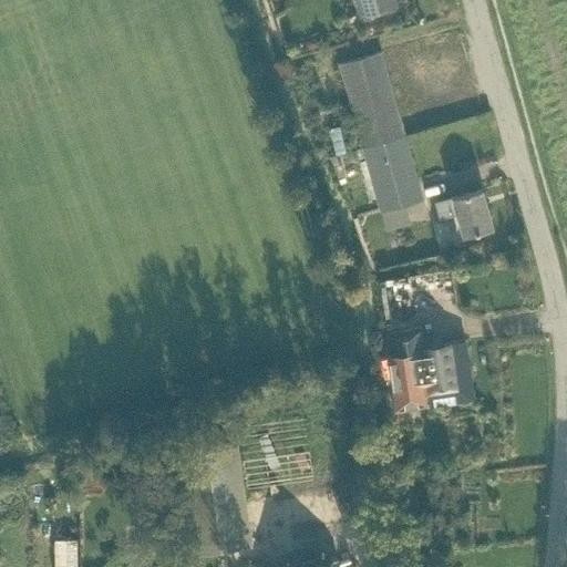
[(356,0),(360,14),(394,4),(392,0),(356,0)]
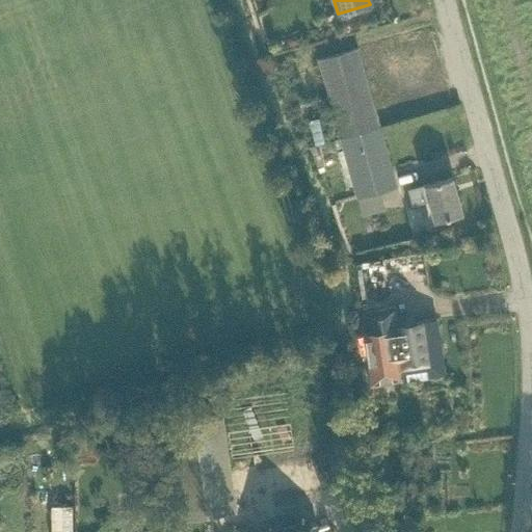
[(357,48),(317,59),(339,139),(340,139),(379,128),(357,48)]
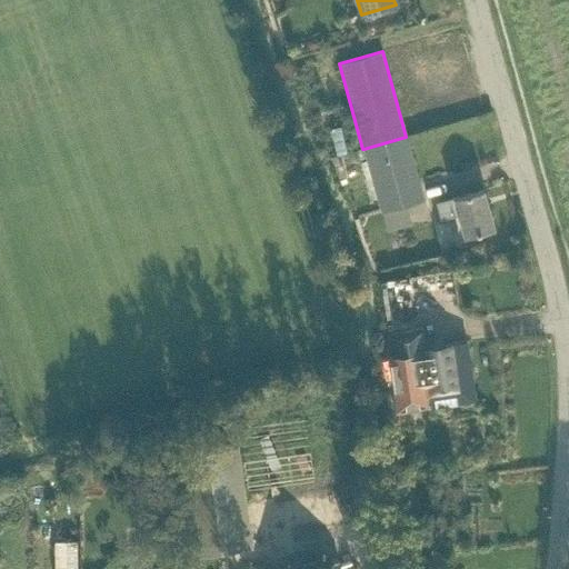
[(381,212),(407,206),(423,200),(406,137),(363,149),(381,212)]
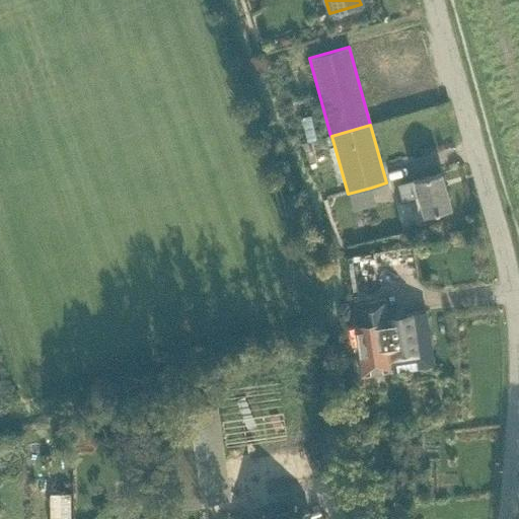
[(323,134),(323,138),(311,141),(313,150),(332,145),(329,133),(323,134)]
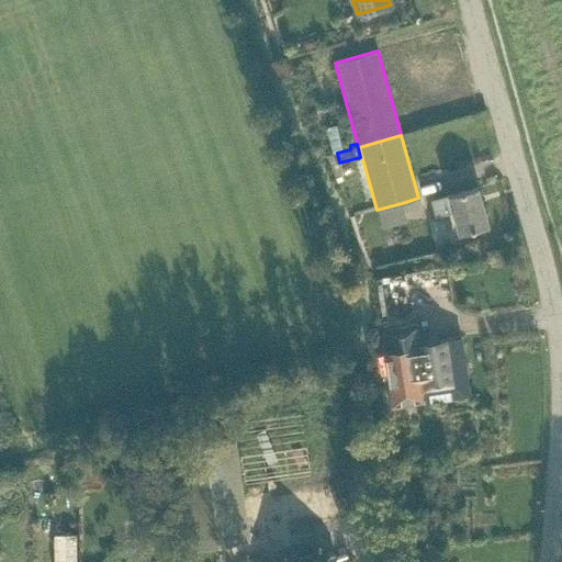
[(458,233),(487,225),(476,187),(448,194),(448,195),(430,201),(435,216),(452,212),(458,233)]
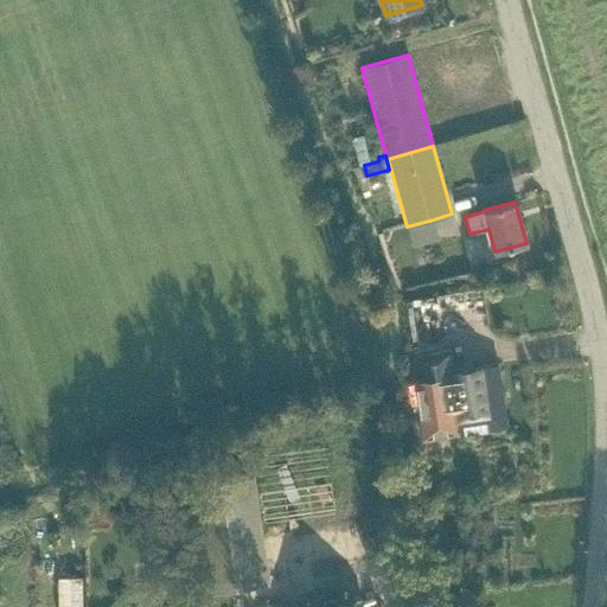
[(498,364),(454,371),(451,350),(413,357),(416,379),(414,381),(423,438),(455,432),(457,435),(491,430),(492,430),(506,428),(498,364)]
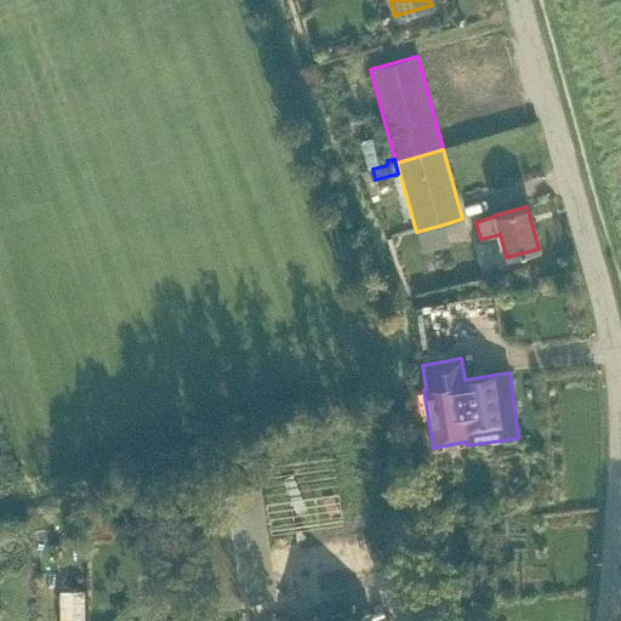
[(355,463),(260,478),(261,486),(267,527),(363,512),(355,463)]
